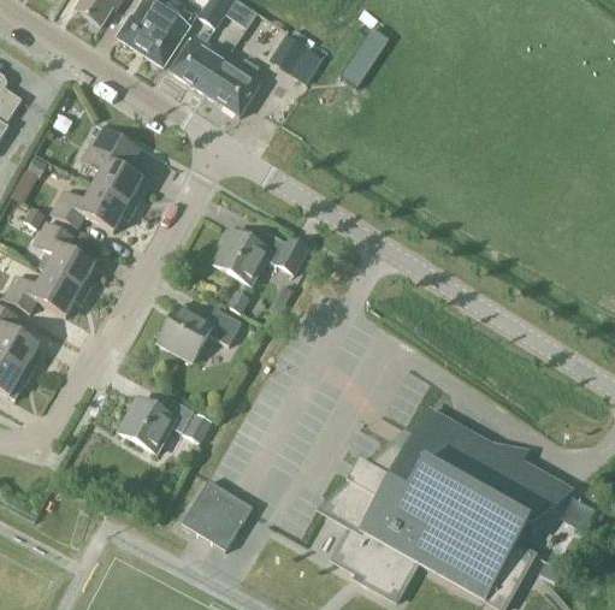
[(116,9),(122,0),(82,0),(76,9),(100,25),(112,6),(116,9)]
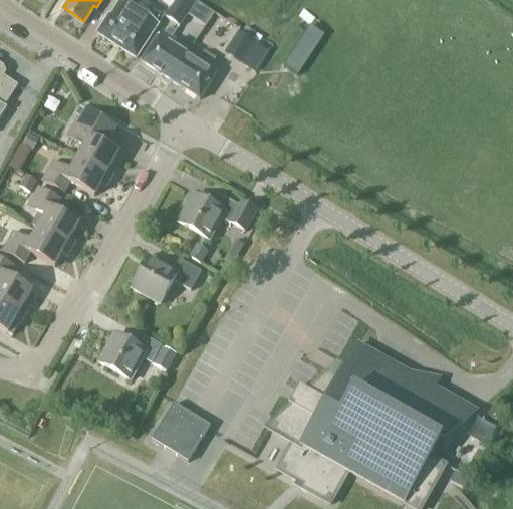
[(98,30),(117,42),(139,9),(124,0),(120,0),(111,13),(109,12),(98,30)]
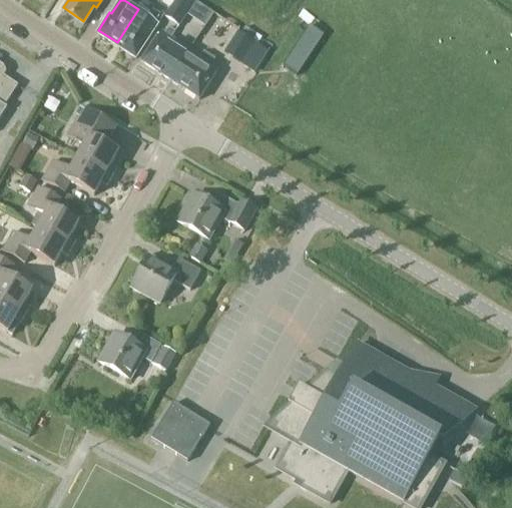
[(151,0),(147,6),(142,3),(138,9),(117,42),(136,55),(157,21),(171,0),(151,0)]
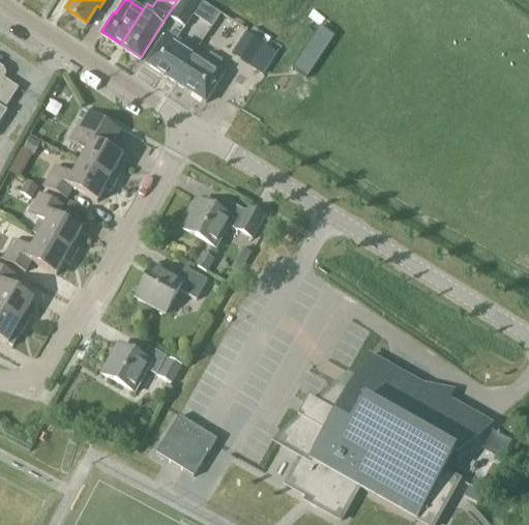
[(194,11),(202,0),(178,0),(170,13),(185,24),(194,11)]
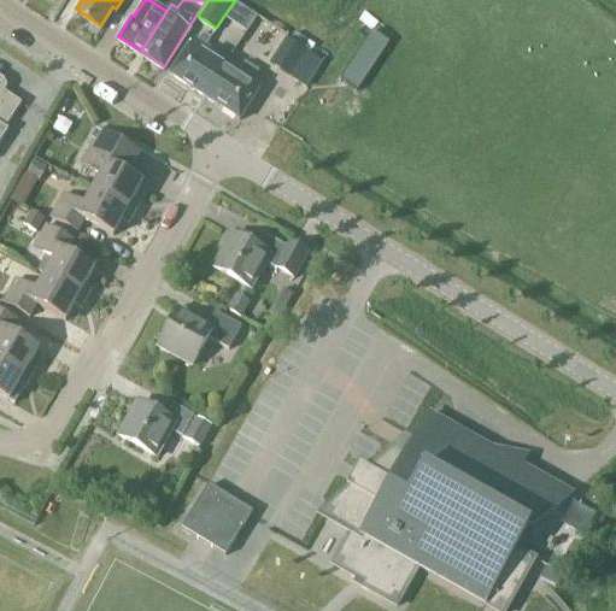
[(206,93),(229,56),(207,41),(212,34),(204,28),(199,36),(195,34),(191,41),(189,41),(170,70),(206,93)]
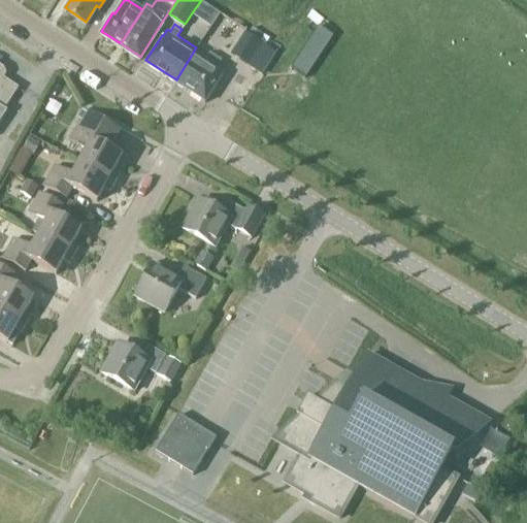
[(249,62),(263,41),(263,40),(245,29),(232,51),(249,62)]
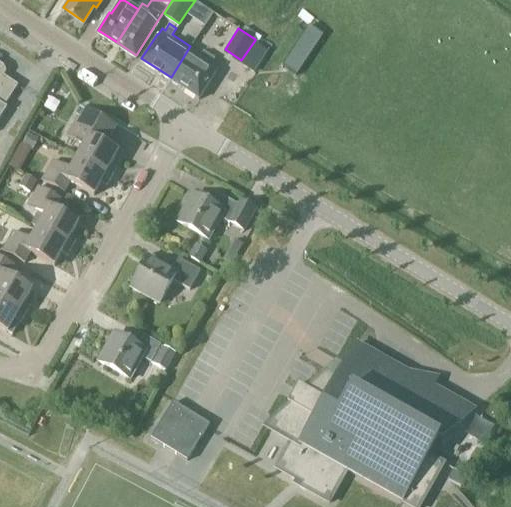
[(255,40),(241,60),(255,69),(269,48),(255,40)]
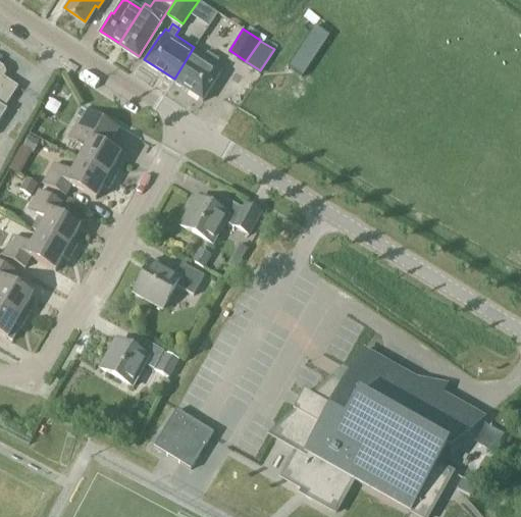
[(194,47),(174,79),(203,98),(219,73),(218,72),(223,66),(216,62),(220,56),(207,48),(204,54),(194,47)]
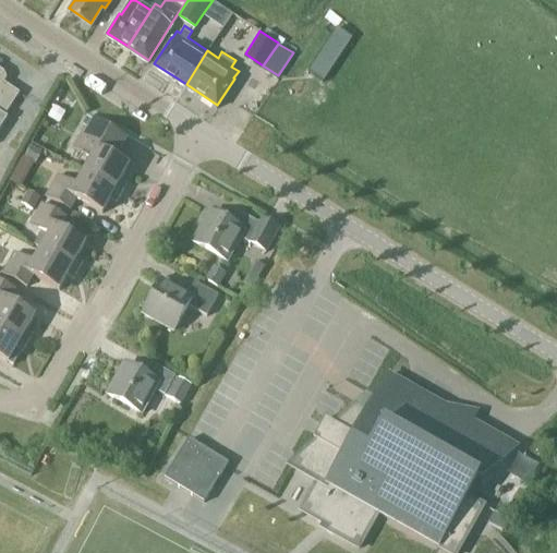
[(0,125),(9,113),(4,111),(20,89),(3,80),(4,77),(2,75),(1,71),(0,70),(0,125)]
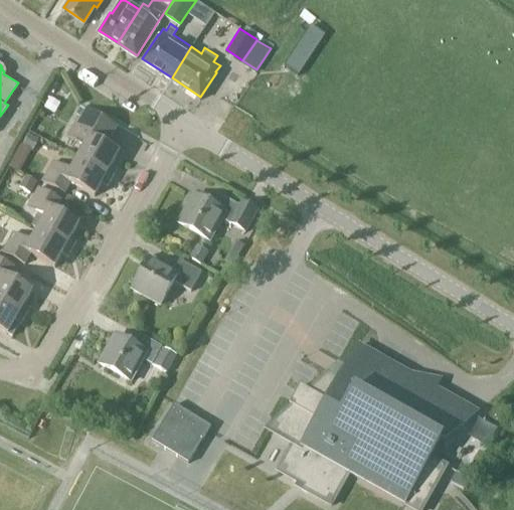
[(78,155),(113,175),(118,166),(112,163),(120,150),(106,143),(117,124),(80,104),(80,105),(84,108),(81,115),(78,114),(67,133),(86,143),(78,155)]
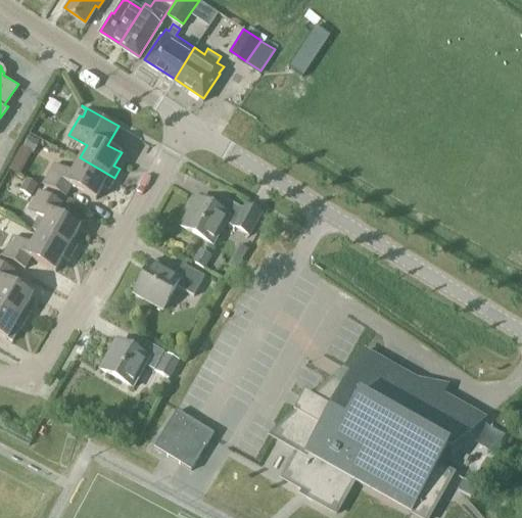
[(34,150),(41,138),(30,132),(22,144),(34,150)]
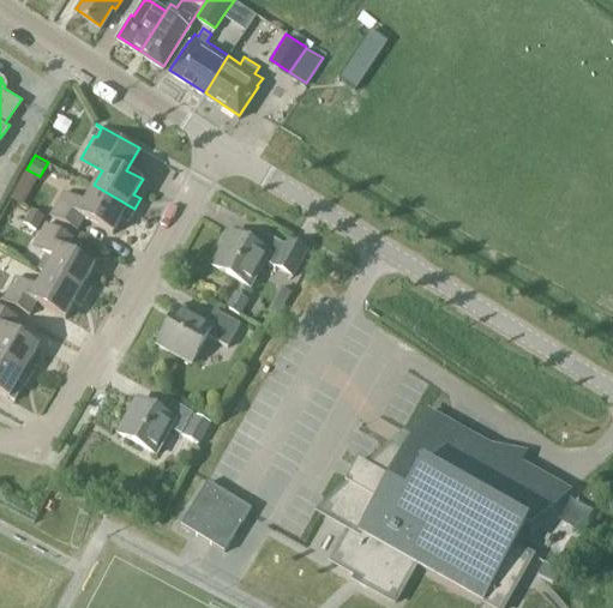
[(130,217),(134,209),(94,185),(85,199),(65,188),(52,211),(78,227),(84,214),(114,230),(122,214),(130,217)]
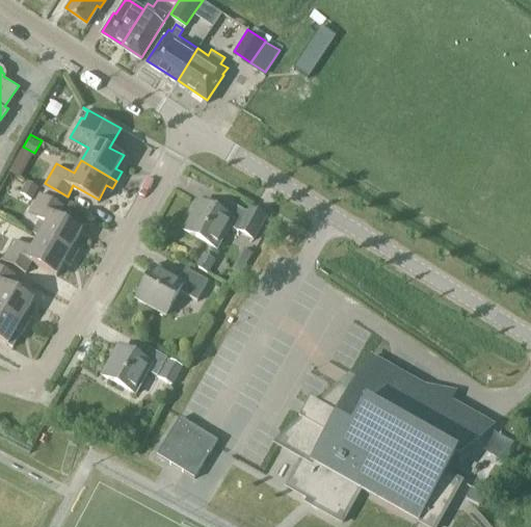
[(31,196),(38,184),(27,178),(21,190),(31,196)]
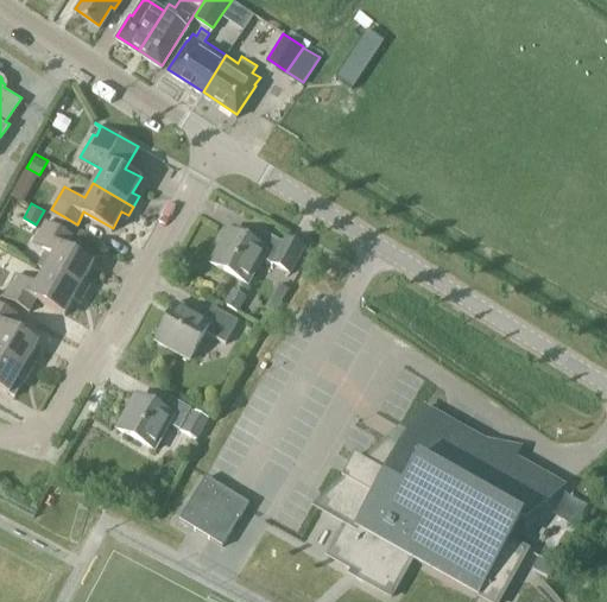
[(46,266),(87,290),(92,280),(84,277),(94,261),(65,245),(73,233),(46,217),(33,241),(45,248),(37,263),(45,267),(46,266)]
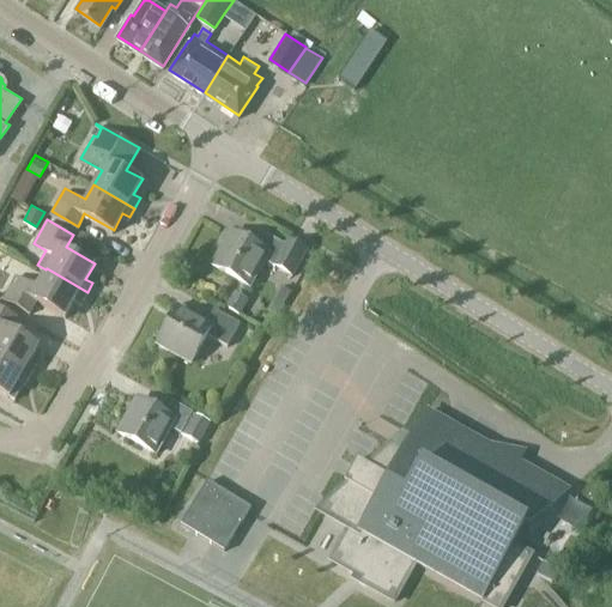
[(286,242),(261,228),(253,241),(231,229),(213,262),(250,283),(265,258),(291,273),(307,247),(289,236),(286,242)]
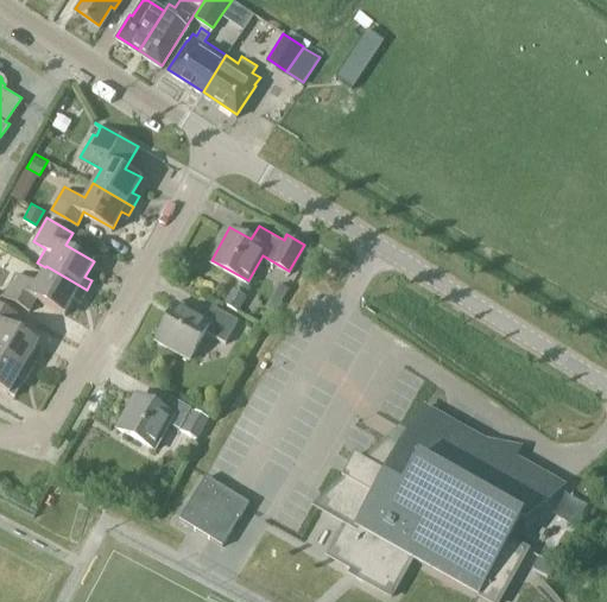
[(81,299),(87,290),(46,266),(45,267),(37,282),(17,270),(4,293),(30,308),(37,296),(65,311),(74,296),(81,299)]
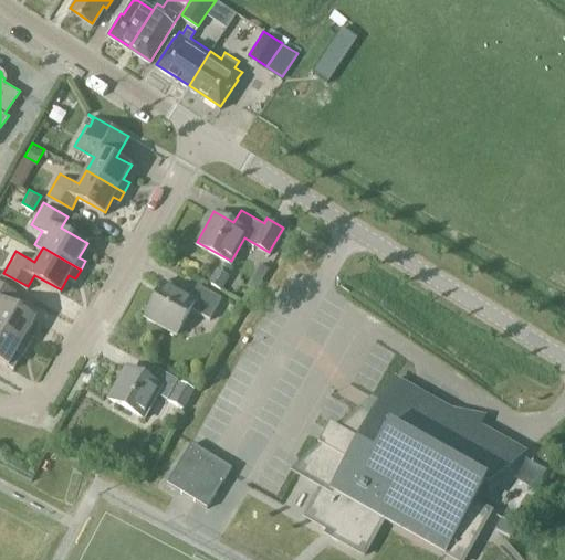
[(222,286),(230,272),(217,264),(209,278),(222,286)]
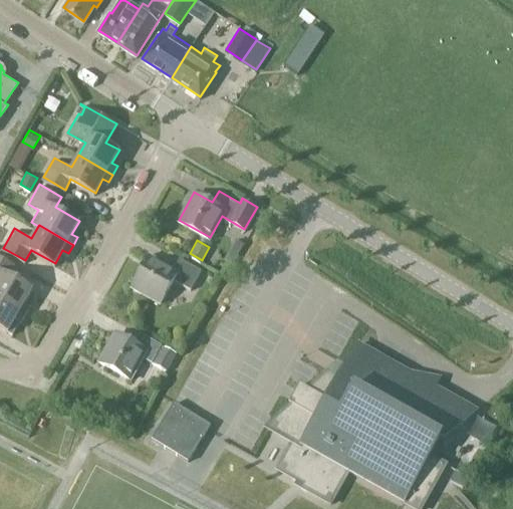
[(0,296),(26,312),(30,304),(25,301),(33,287),(9,274),(15,263),(0,254),(0,296)]
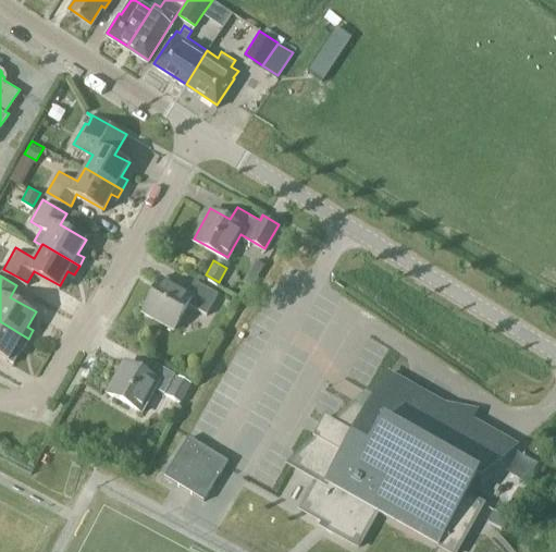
[(188,290),(162,276),(143,309),(173,327),(187,302),(207,313),(219,292),(195,279),(188,290)]
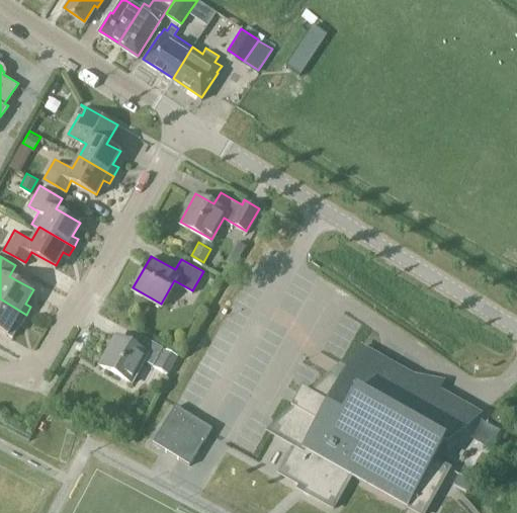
[(21,323),(26,315),(0,298),(0,328),(12,335),(20,322),(21,323)]
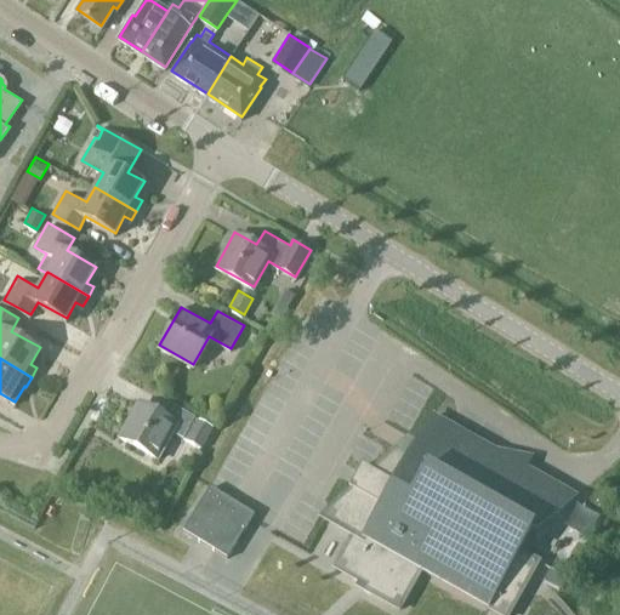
[(199,416),(169,400),(161,413),(140,400),(120,434),(158,456),(172,430),(183,436),(187,438),(186,438),(202,446),(214,423),(199,415),(199,416)]
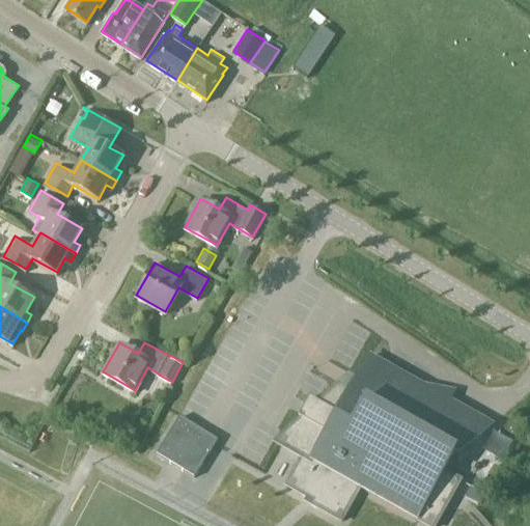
[(457,386),(424,381),(369,350),(349,386),(337,380),(317,398),(309,393),(299,414),(300,415),(272,439),(300,455),(284,482),(306,495),(304,498),(342,520),(361,487),(430,525),(435,525),(464,476),(448,467),(455,452),(458,454),(495,420),(475,410),(452,396),(457,386)]
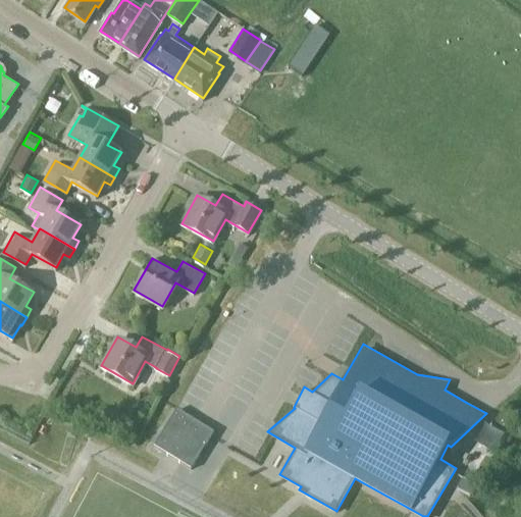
[(192,466),(214,429),(177,406),(155,444),(192,466)]
